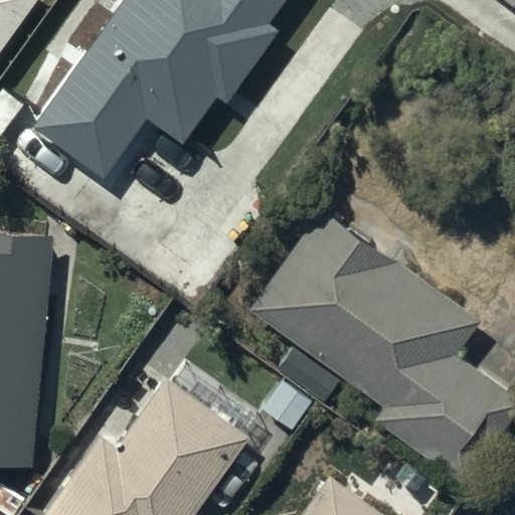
[(0,0),(0,50),(36,0),(0,0)]
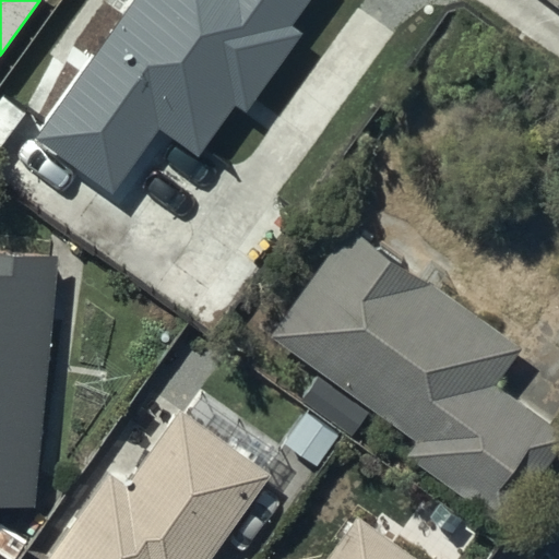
[(133,0),(36,135),(113,191),(158,128),(197,155),(235,102),(245,108),(299,31),(288,23),(305,0),(133,0)]
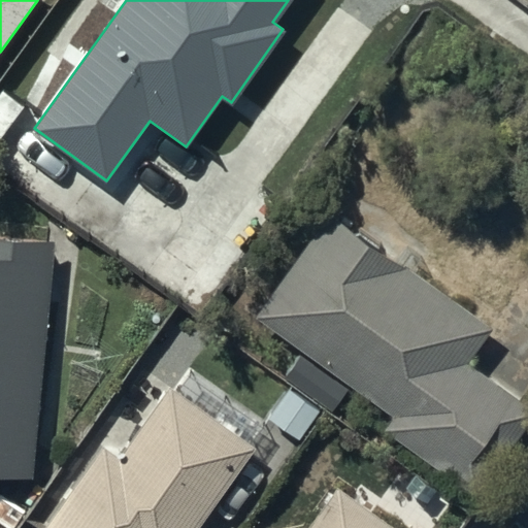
[(331,213),(256,316),(391,416),(384,426),(475,494),(527,422),(527,407),(464,360),(488,329),(331,213)]
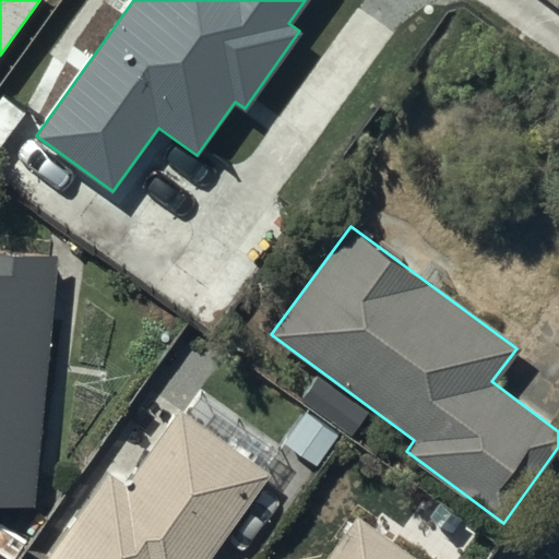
[(0,501),(33,504),(55,251),(0,247),(0,501)]
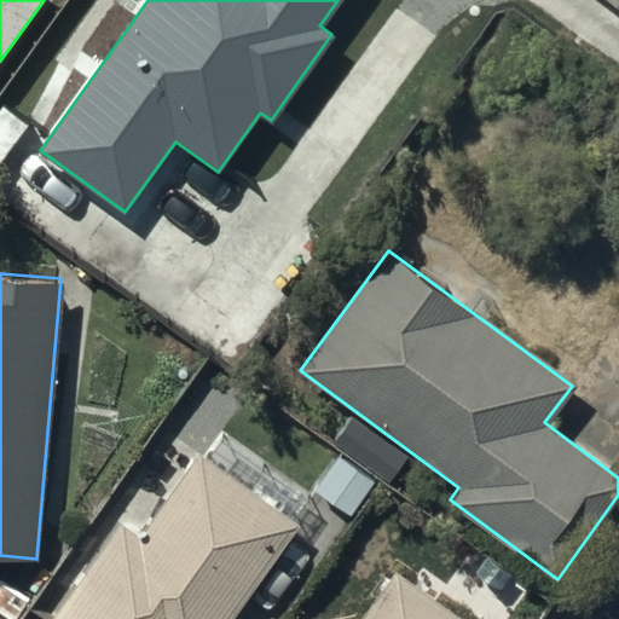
[(51,618),(235,618),(300,528),(168,433),(41,612),(51,618)]
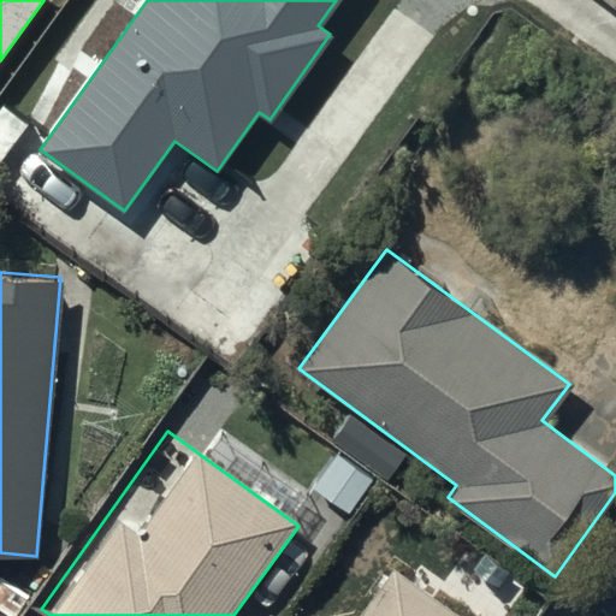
[(457,615),(394,568),(357,615),(457,615)]
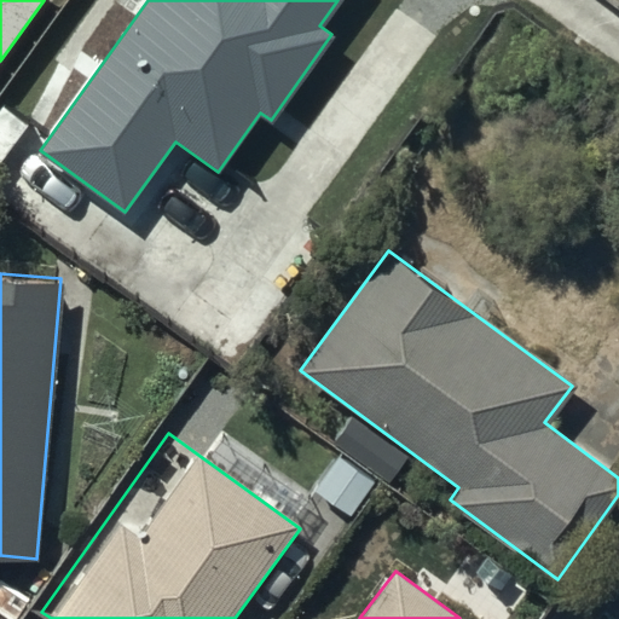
All buildings are outlined.
